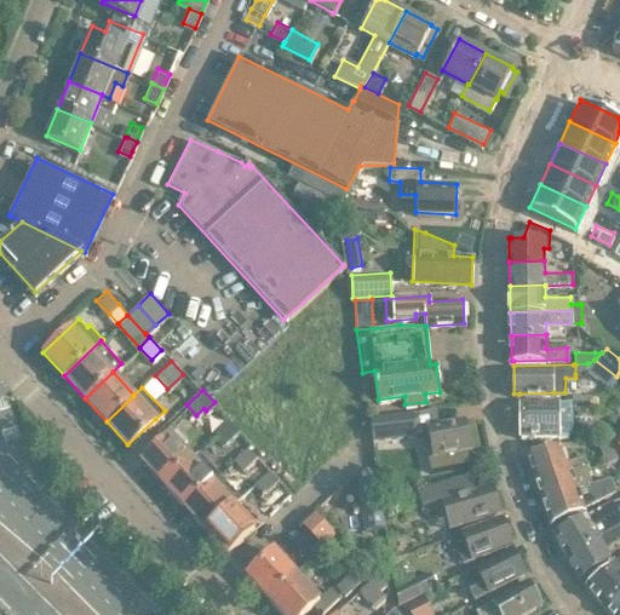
[(521,436),(558,435),(567,435),(572,425),(572,400),(520,401),(521,436)]
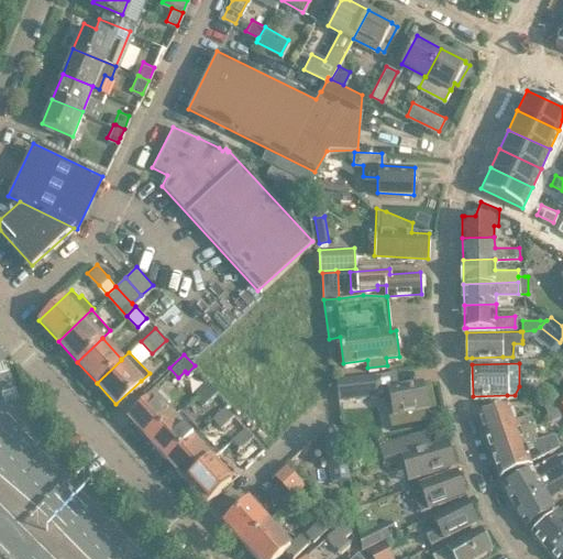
[(392,414),(428,407),(434,405),(429,379),(422,380),(398,384),(395,369),(375,373),(376,390),(387,387),(392,414)]
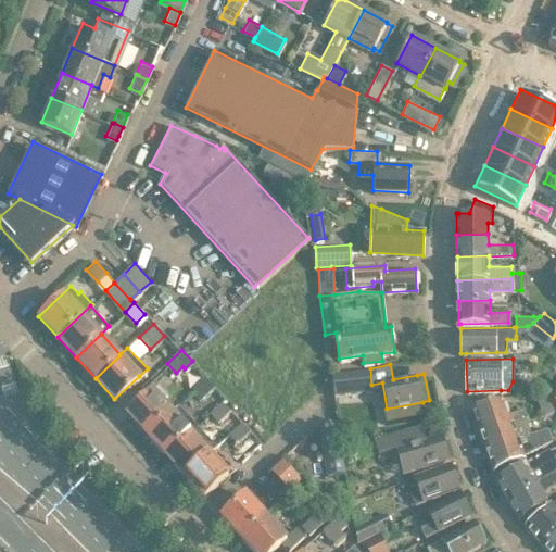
[(370,368),(332,373),(336,392),(373,388),(371,385),(370,368)]
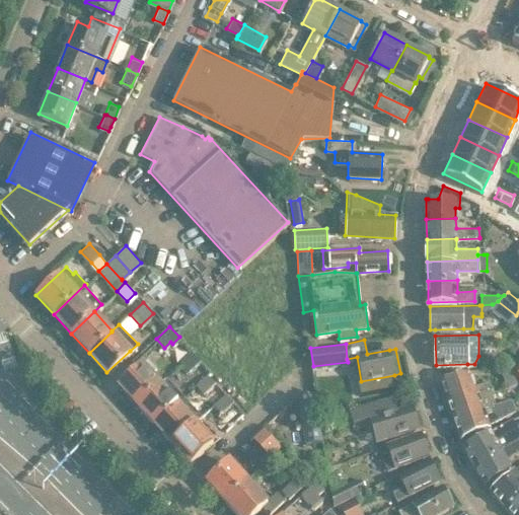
[(193,352),(180,362),(188,370),(200,359),(193,352)]
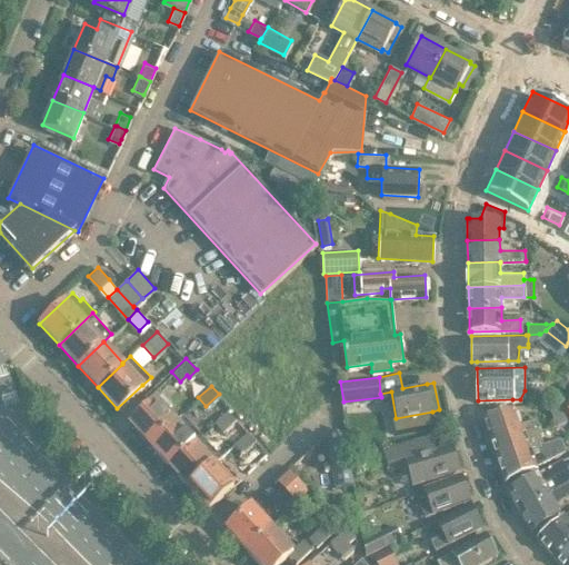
[(129,422),(149,443),(175,419),(163,408),(170,402),(161,392),(129,422)]
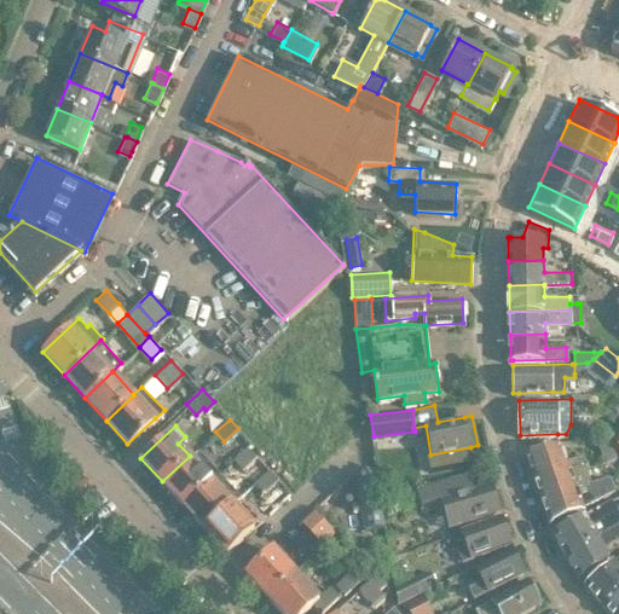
[(528,453),(536,475),(585,459),(583,452),(568,458),(562,441),(528,453)]
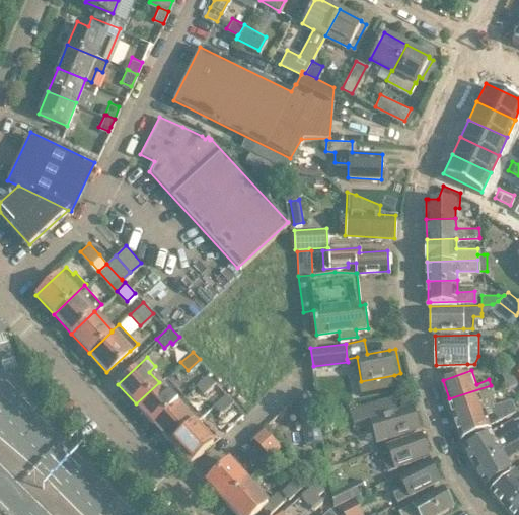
[(508,386),(517,382),(512,370),(502,370),(508,386)]
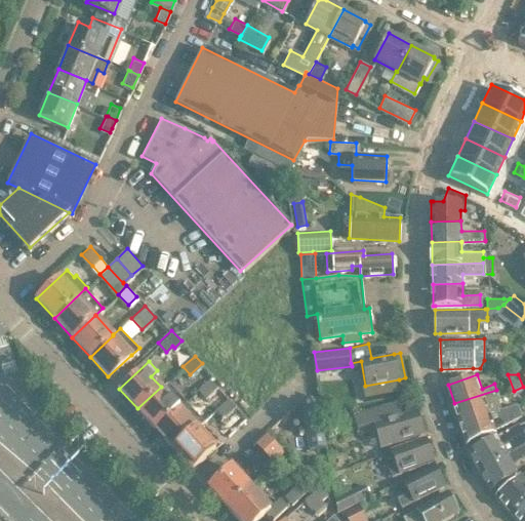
[(210,377),(198,389),(205,396),(217,386),(210,377)]
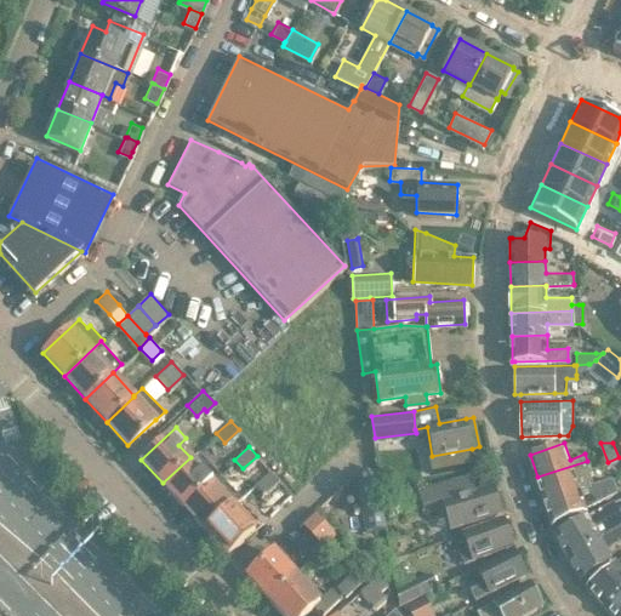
[(163,483),(184,507),(220,473),(198,450),(191,457),(163,483)]
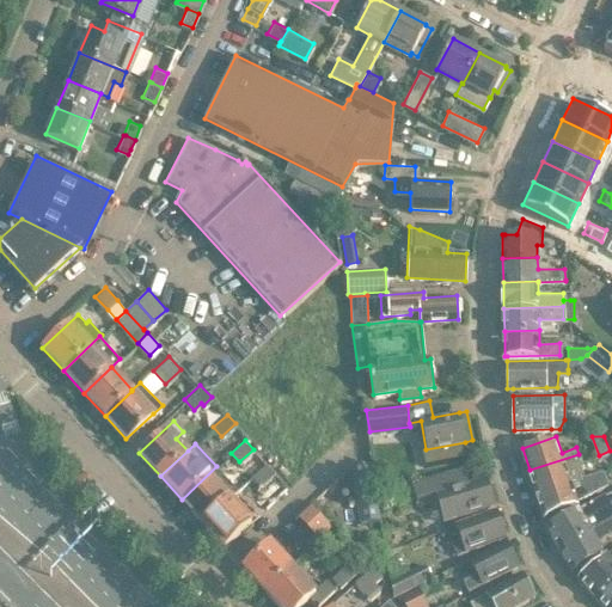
[(585,474),(579,454),(530,470),(537,491),(569,478),(570,480),(585,474)]
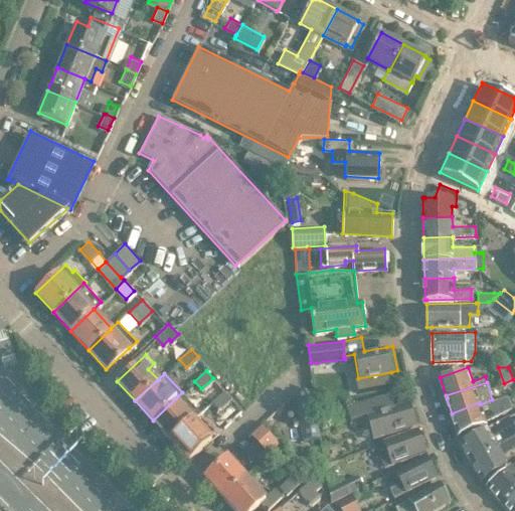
[(295,390),(302,439),(320,436),(314,387),(295,390)]
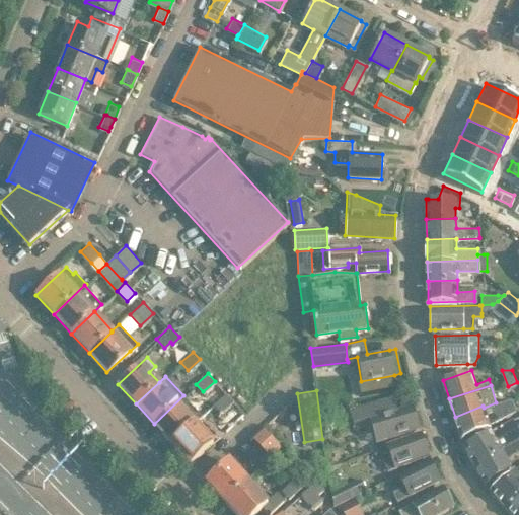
[(225,393),(214,403),(221,411),(232,400),(225,393)]
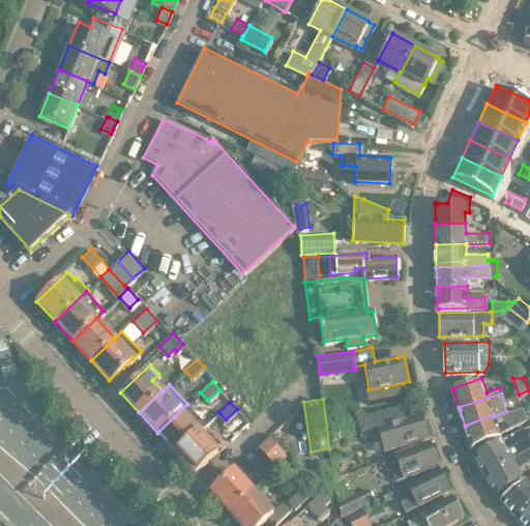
[(157,433),(176,453),(206,425),(187,404),(157,433)]
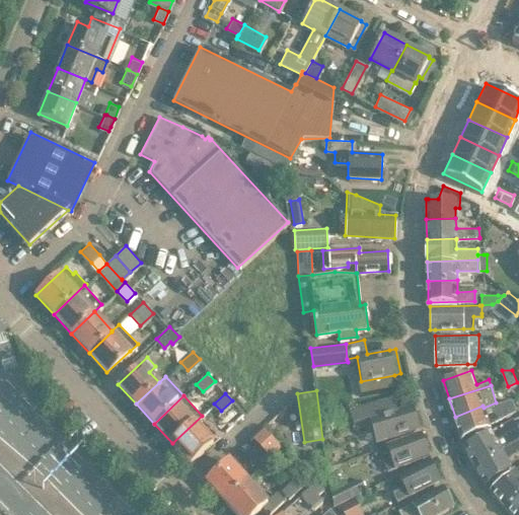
[(411,406),(395,410),(391,396),(349,409),(354,424),(367,420),(368,424),(371,423),(376,438),(385,436),(417,428),(411,406)]
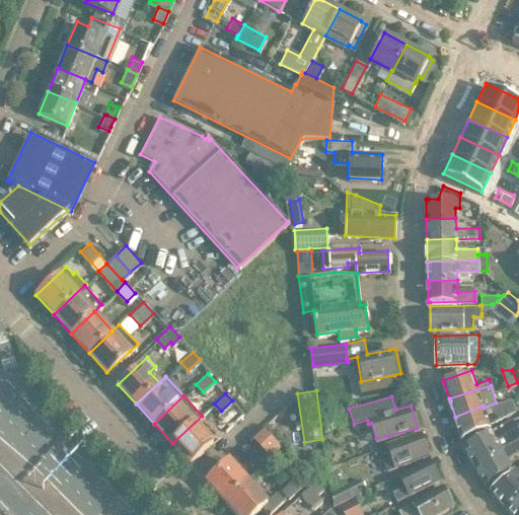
[(455,417),(462,437),(489,426),(488,423),(515,412),(510,397),(496,402),(484,408),(483,406),(455,417)]
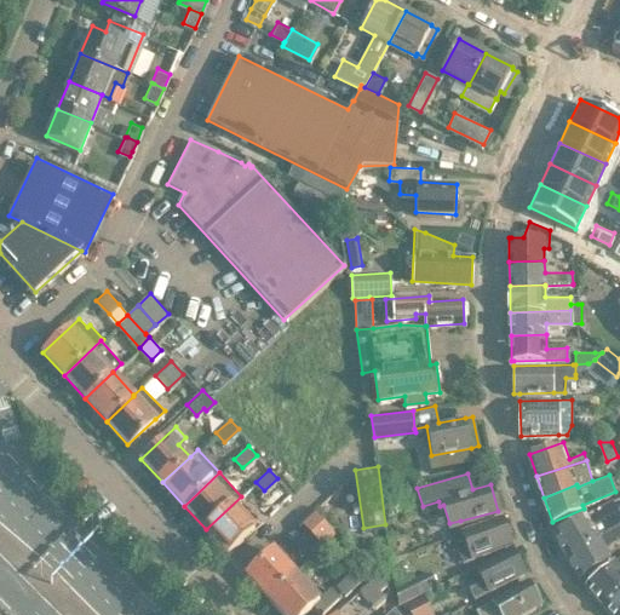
[(227,552),(233,547),(254,526),(253,524),(260,517),(241,496),(206,529),(227,552)]
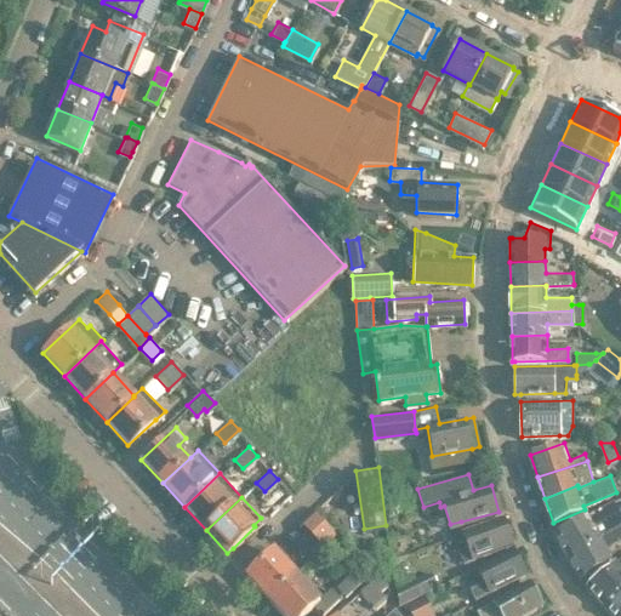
[(556,534),(569,555),(620,523),(620,517),(611,501),(556,534)]
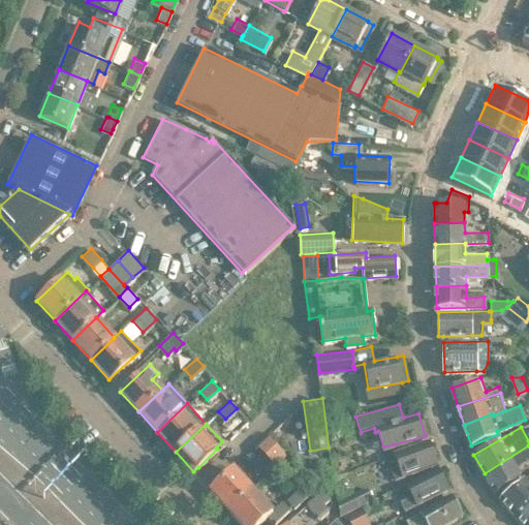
[(256,444),(275,465),(285,456),(267,435),(256,444)]
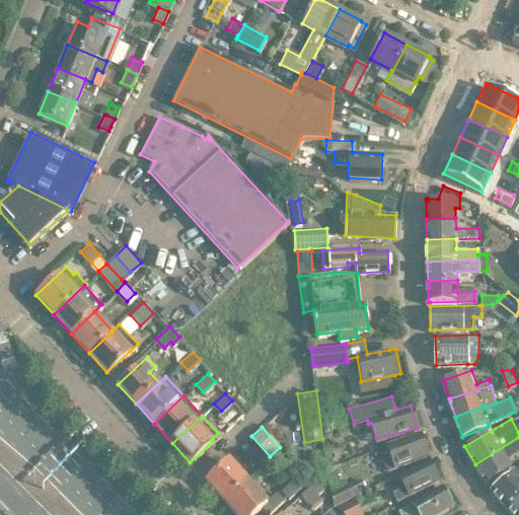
[(395,464),(427,453),(419,432),(387,444),(377,448),(378,452),(381,451),(386,466),(395,463),(395,464)]
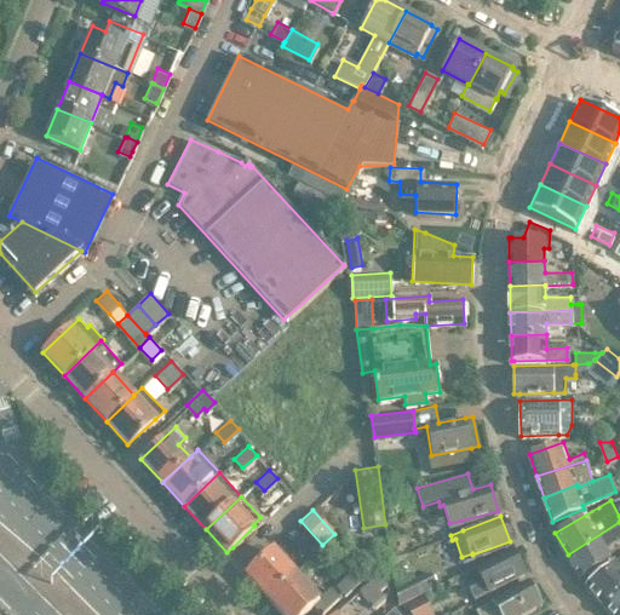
[(612,557),(604,546),(619,535),(619,522),(568,555),(581,576),(612,557)]
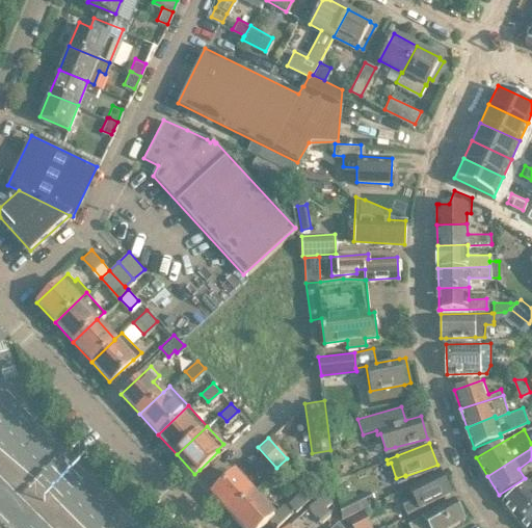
[(235,470),(211,492),(230,511),(253,490),(235,470)]
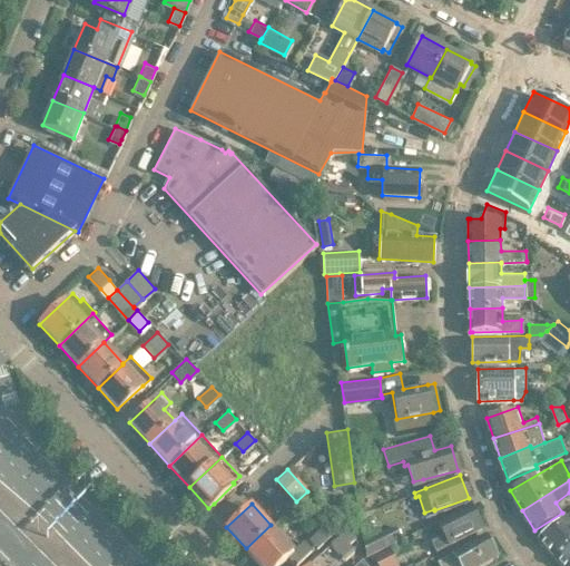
[(431,538),(433,544),(434,548),(482,527),(472,504),(439,518),(445,533),(431,538)]
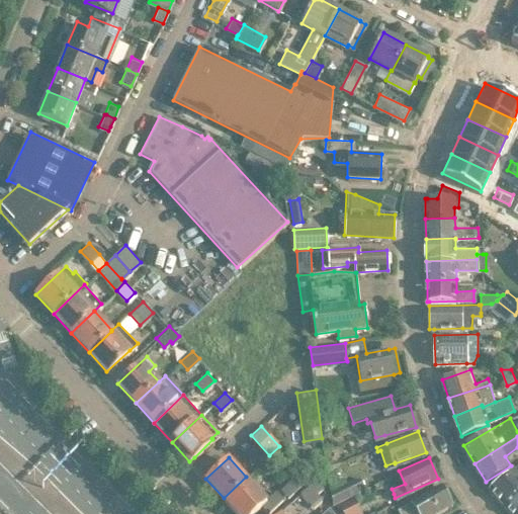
[(491,488),(505,504),(517,491),(517,473),(514,469),(491,488)]
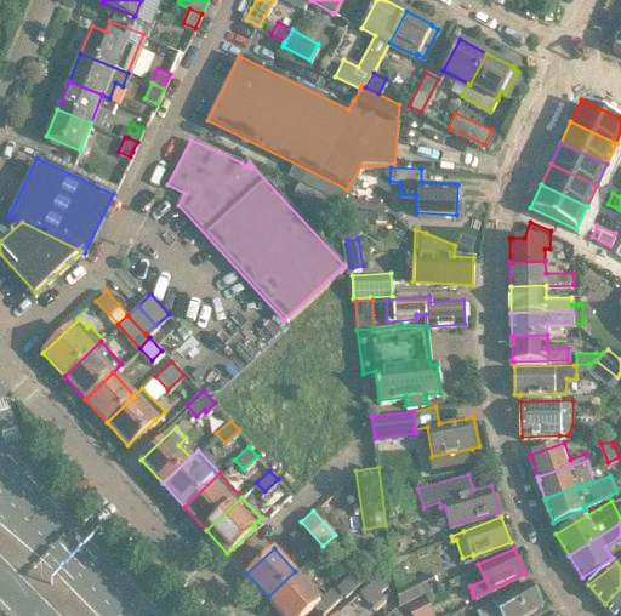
[(345,595),(347,594),(354,587),(364,580),(353,568),(335,586),(345,595)]
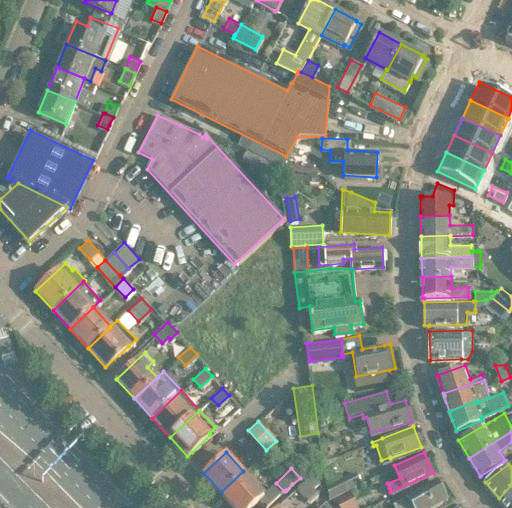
[(328,484),(329,494),(329,496),(330,498),(361,482),(356,470),(328,484)]
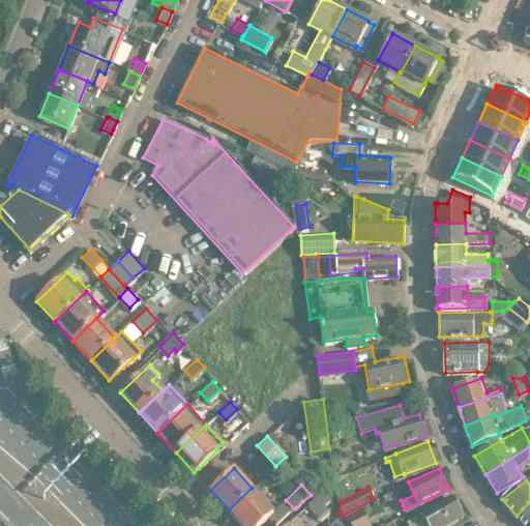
[(252,488),(229,509),(243,525),(256,525),(267,516),(274,524),(291,508),(283,500),(272,509),(252,488)]
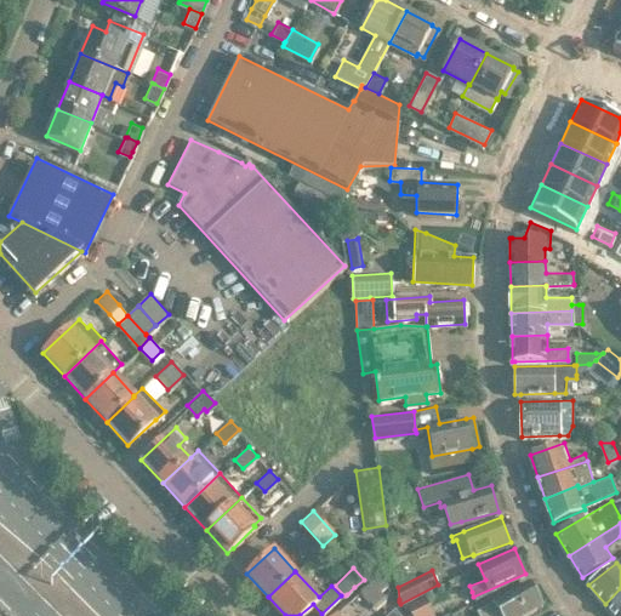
[(377,576),(359,593),(372,608),(391,589),(377,576)]
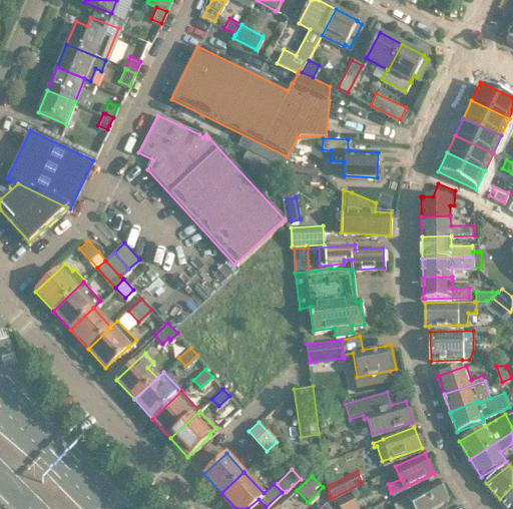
[(397,508),(404,508),(407,508),(414,504),(416,508),(430,508),(449,498),(437,479),(395,504),(397,508)]
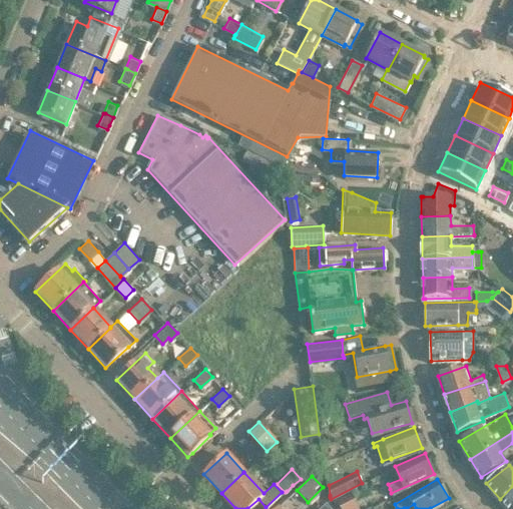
[(510,508),(512,508),(512,486),(500,499),(510,508)]
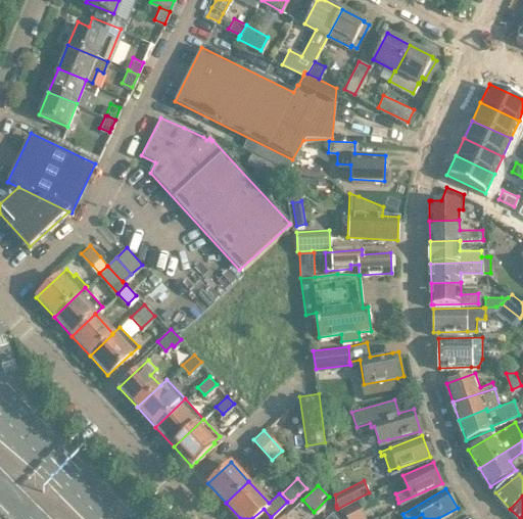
[(366,518),(357,500),(341,508),(346,518),(366,518)]
